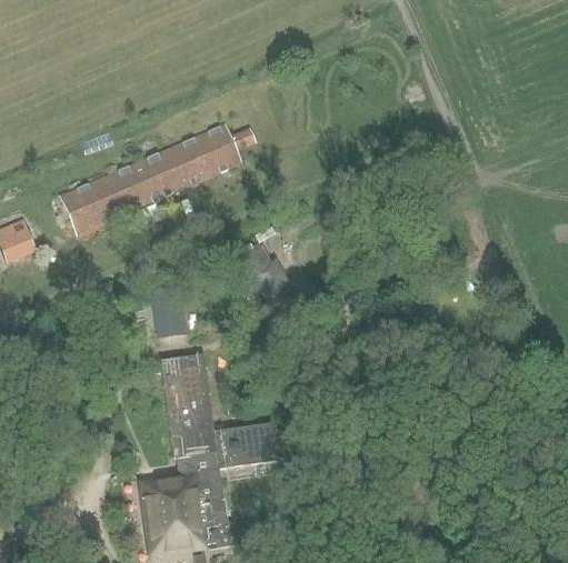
[(226,122),(60,194),(78,235),(245,164),(226,122)]
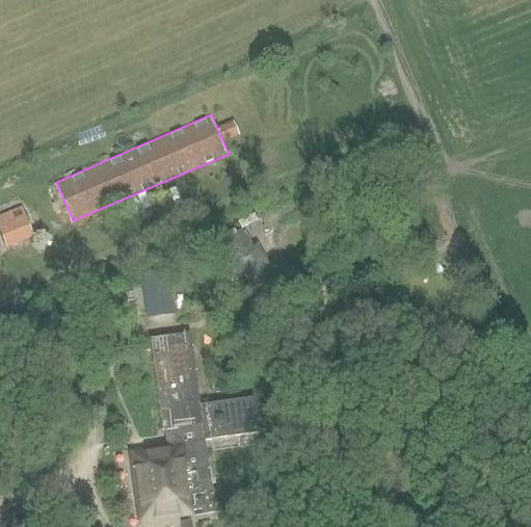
[(234,117),(217,125),(223,139),(240,131),(234,117)]
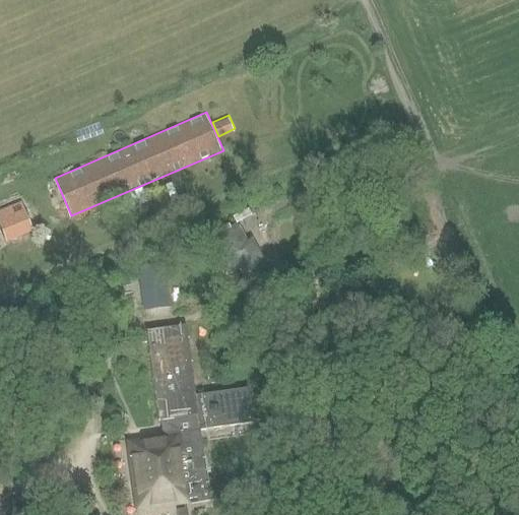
[(21,200),(0,208),(0,220),(5,233),(30,222),(21,200)]
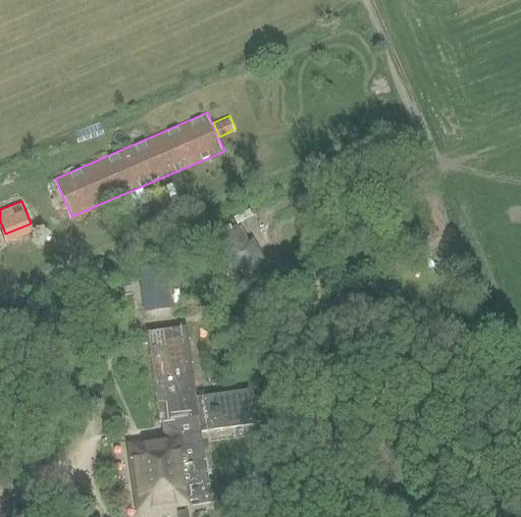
[(241,264),(252,283),(275,271),(254,235),(245,240),(236,223),(207,240),(226,273),(241,264)]
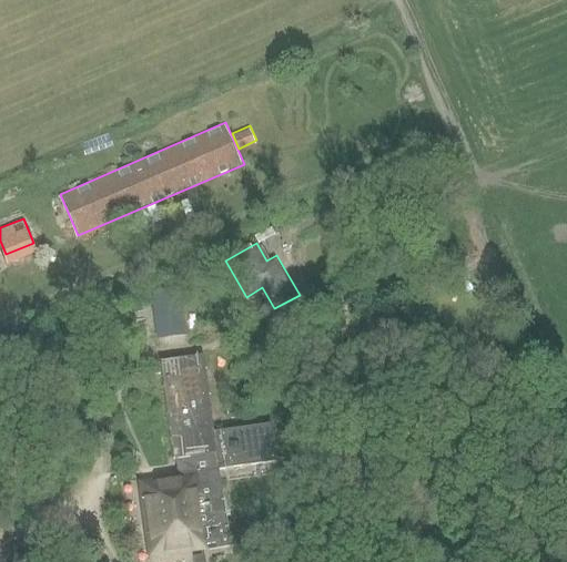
[(182,299),(157,303),(160,334),(185,330),(182,299)]
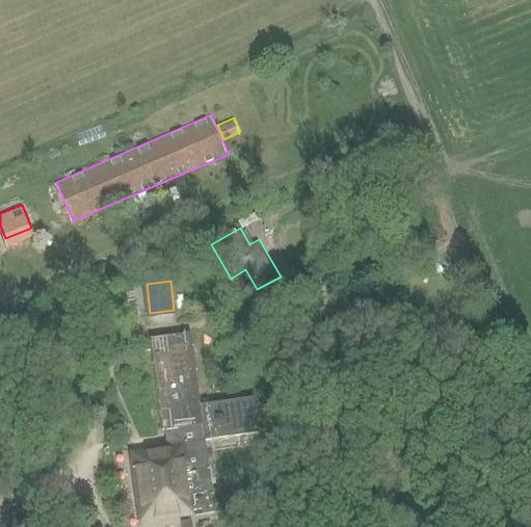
[(203,401),(193,331),(153,336),(163,425),(169,424),(171,446),(138,450),(147,516),(190,510),(193,510),(193,507),(203,506),(203,511),(215,510),(212,483),(215,482),(214,476),(211,477),(206,437),(259,430),(255,395),(203,401)]
